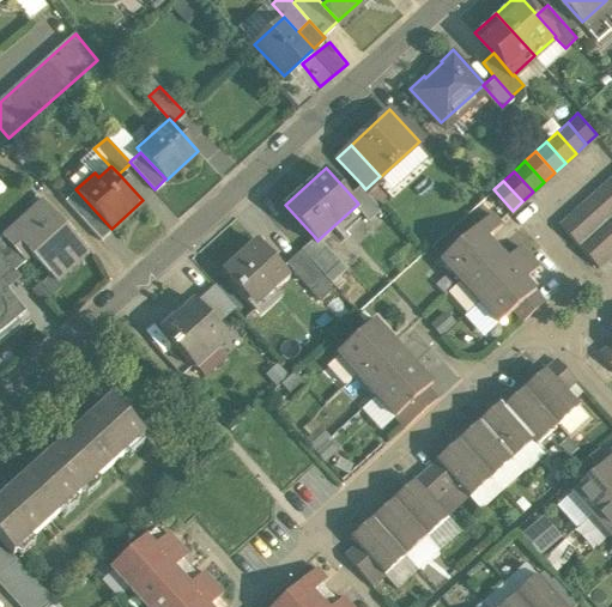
[(365,189),(361,183),(350,194),(358,204),(357,205),(369,218),(382,207),(365,189)]
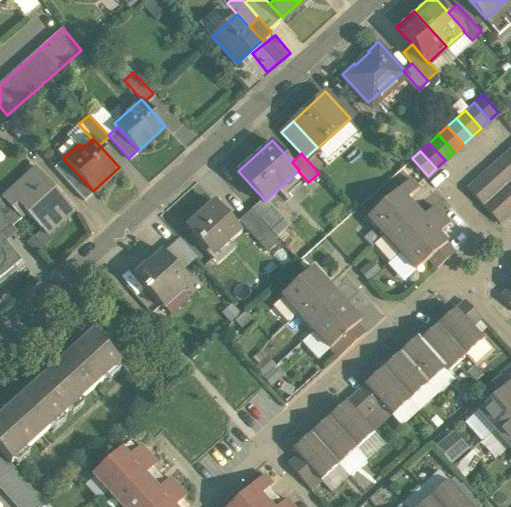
[(510,161),(504,153),(495,161),(510,178),(510,161)]
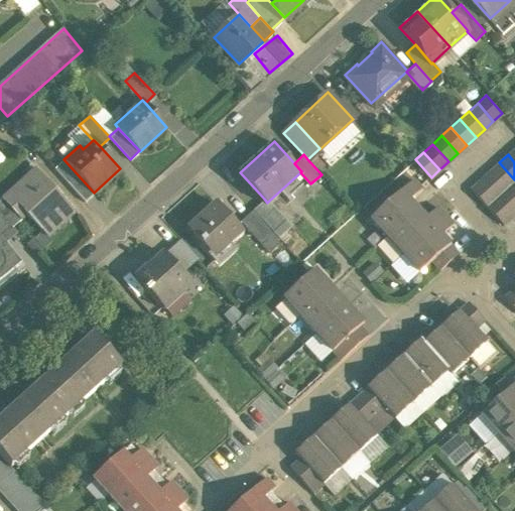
[(63,159),(54,167),(85,201),(94,193),(63,159)]
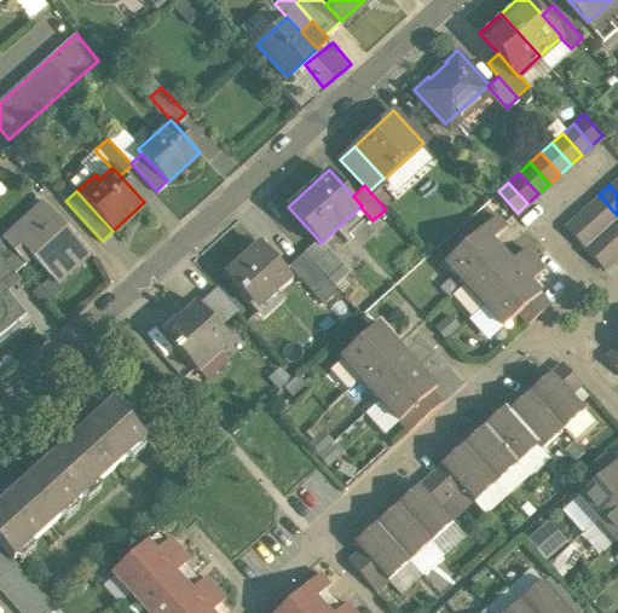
[(617,215),(599,195),(588,204),(607,226),(617,218),(617,215)]
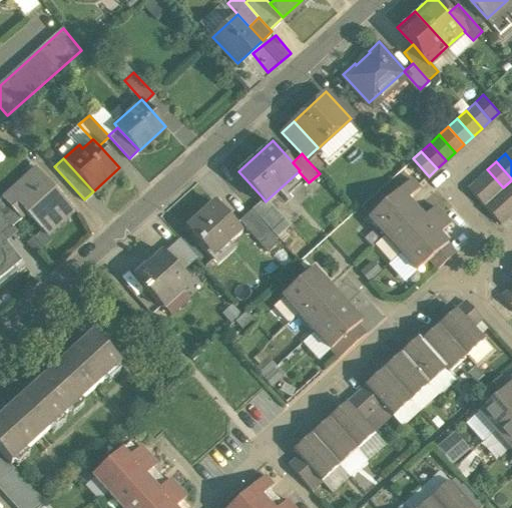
[(73,208),(37,168),(3,196),(21,216),(27,211),(46,232),(73,208)]
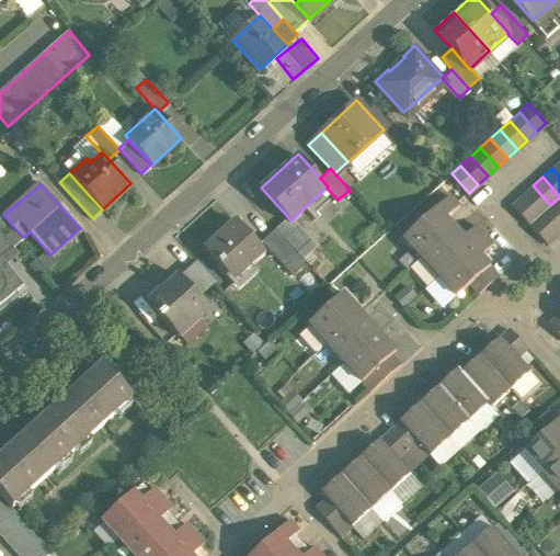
[(550,205),(533,185),(523,194),(540,214),(550,205)]
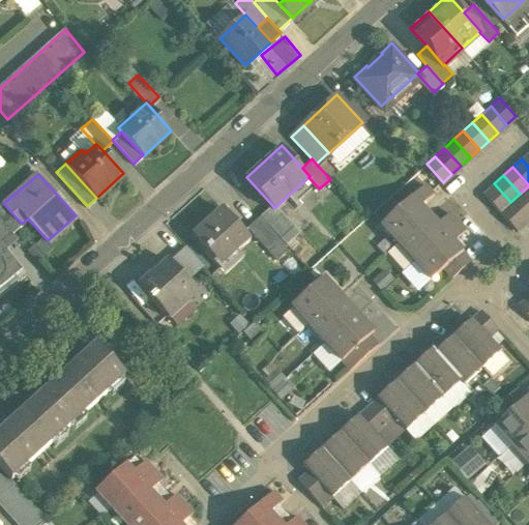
[(425,182),(382,223),(399,240),(430,211),(421,203),(434,192),(425,182)]
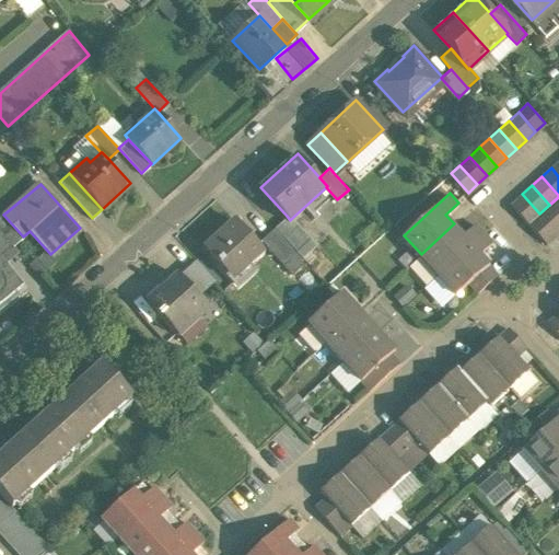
[(539,214),(522,194),(512,203),(530,222),(539,214)]
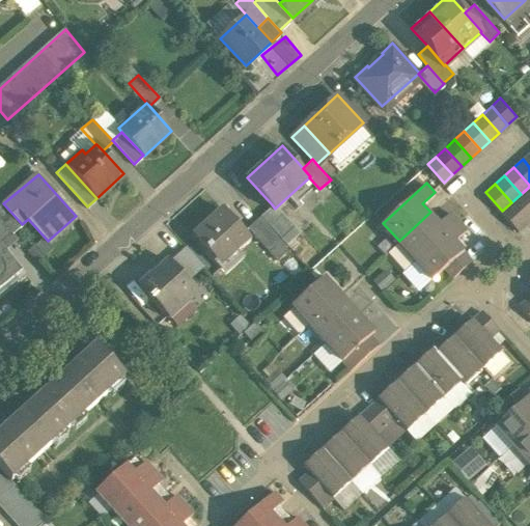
[(529,187),(521,194),(529,204),(529,187)]
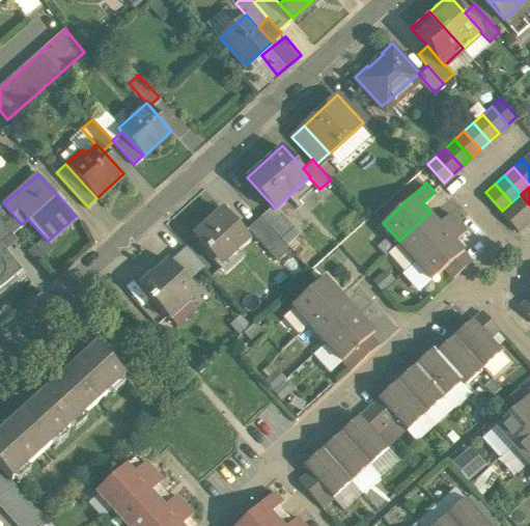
[(529,204),(521,194),(511,202),(528,221),(529,220),(529,204)]
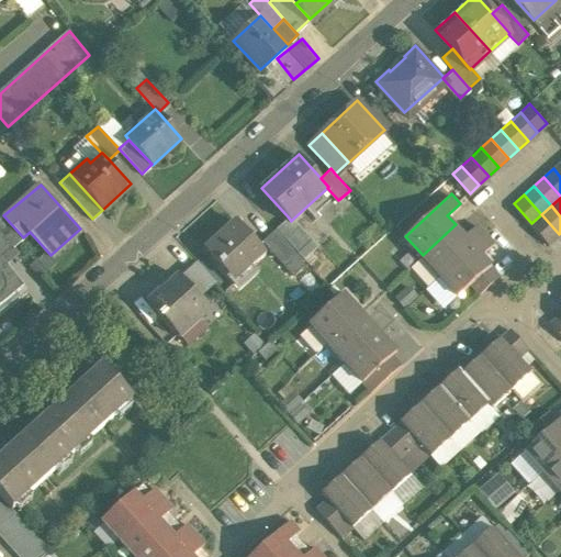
[(559,234),(541,214),(531,223),(549,243),(559,234)]
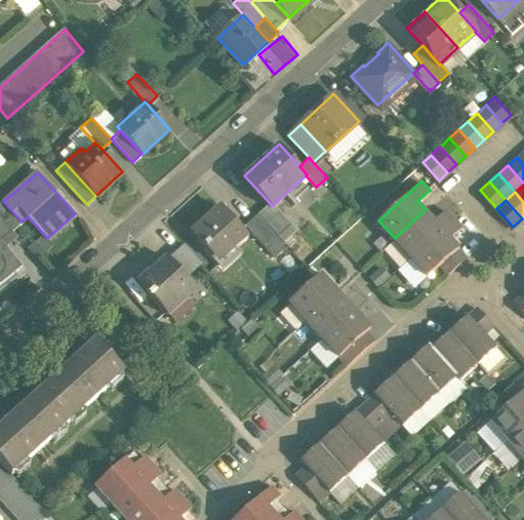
[(22,222),(3,201),(0,203),(0,214),(12,230),(22,222)]
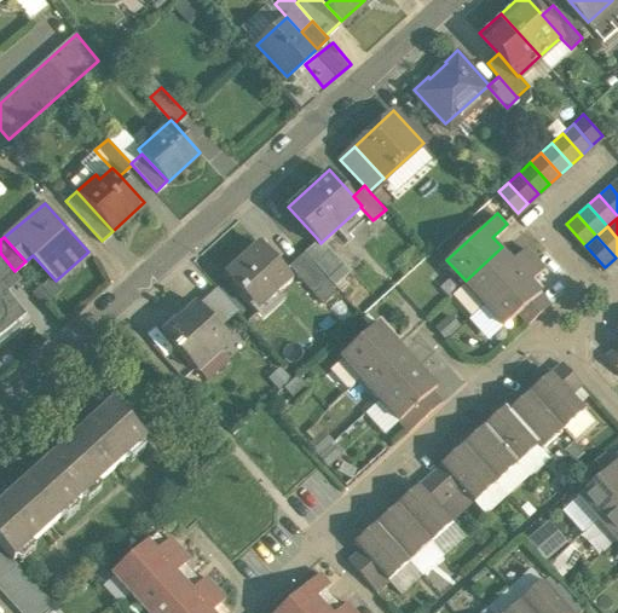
[(345,261),(324,240),(321,243),(317,238),(305,249),(328,275),(329,276),(345,261)]
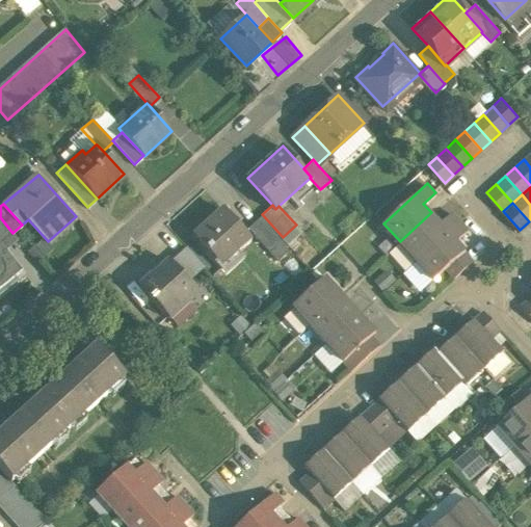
[(217,214),(194,234),(209,249),(211,247),(221,259),(248,234),(226,209),(218,215),(217,214)]
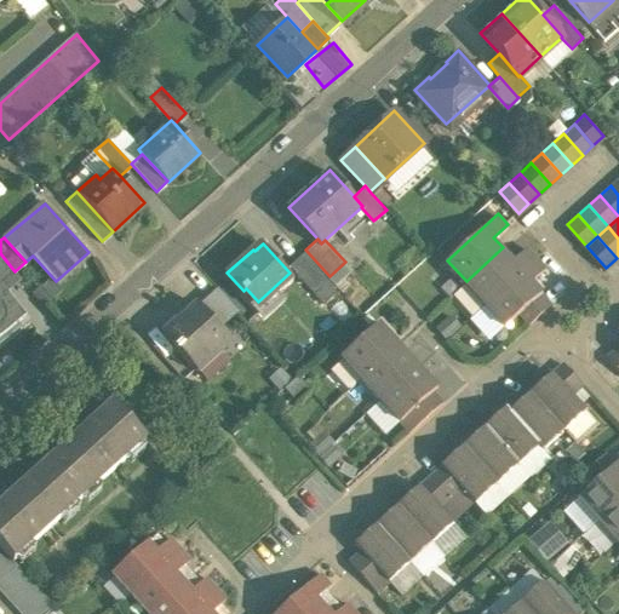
[(503,247),(466,281),(486,303),(537,256),(528,246),(514,259),(503,247)]
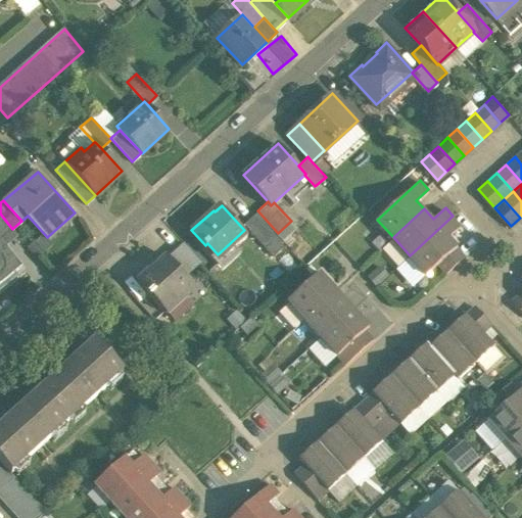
[(257,210),(244,223),(265,244),(277,232),(257,210)]
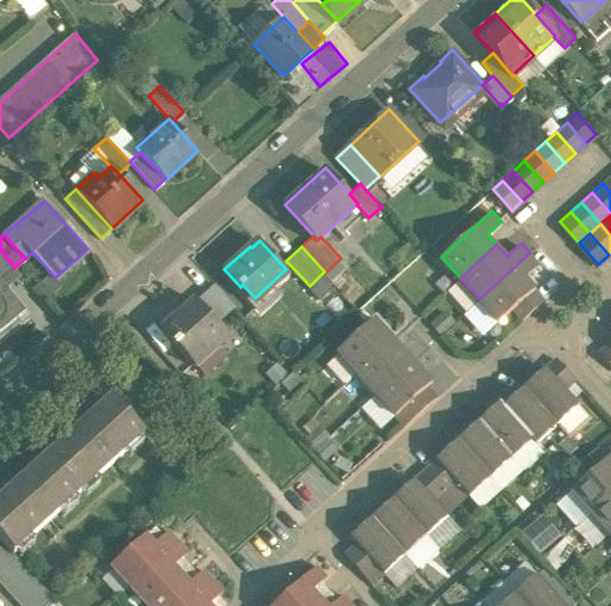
[(14,268),(0,250),(0,279),(14,268)]
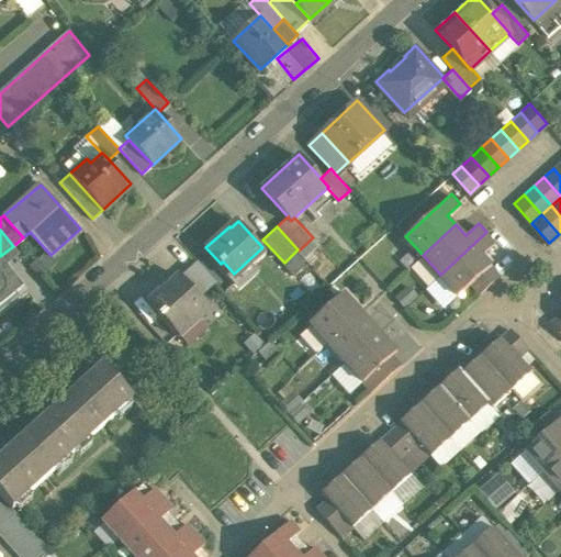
[(486,232),(440,275),(458,294),(472,281),(492,264),(482,254),(495,242),(486,232)]
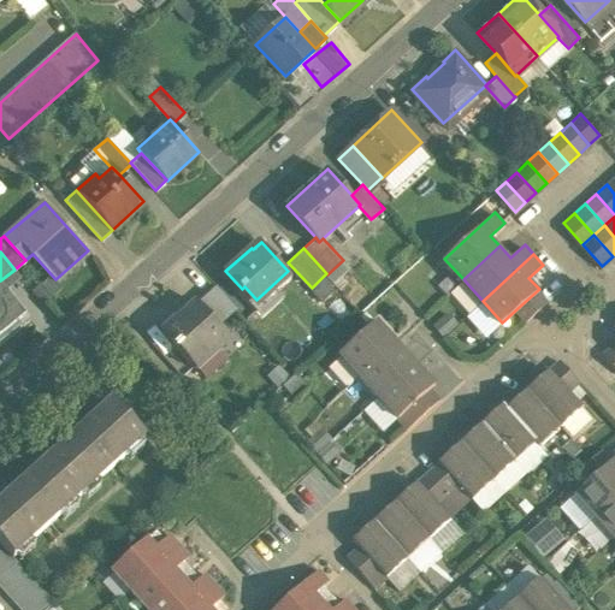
[(343,260),(327,274),(333,282),(349,267),(343,260)]
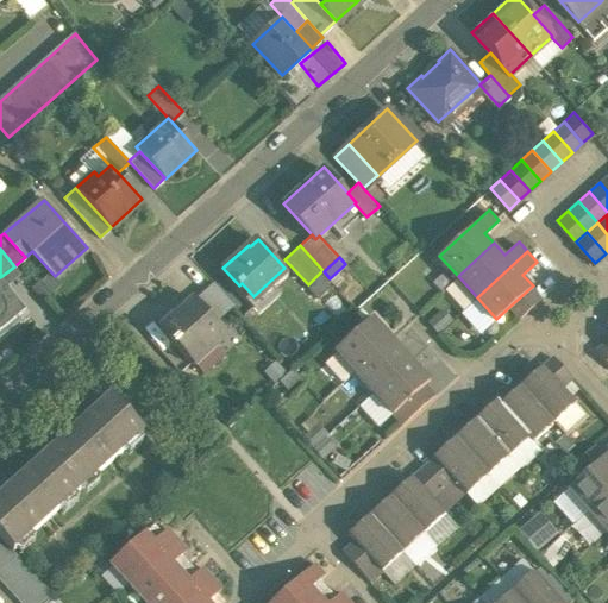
[(323,270),(308,284),(319,296),(333,282),(330,278),(324,271),(323,270)]
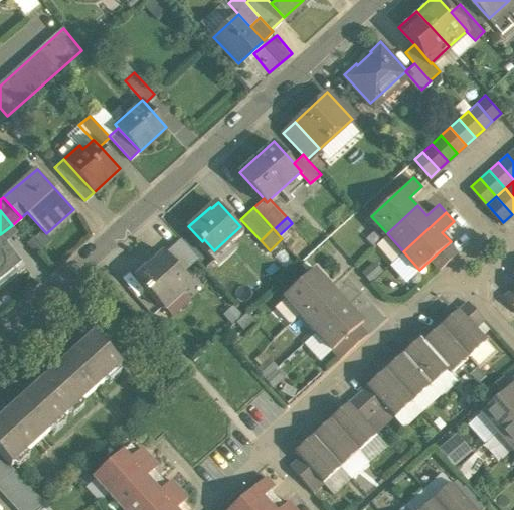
[(0,276),(20,259),(0,234),(0,276)]
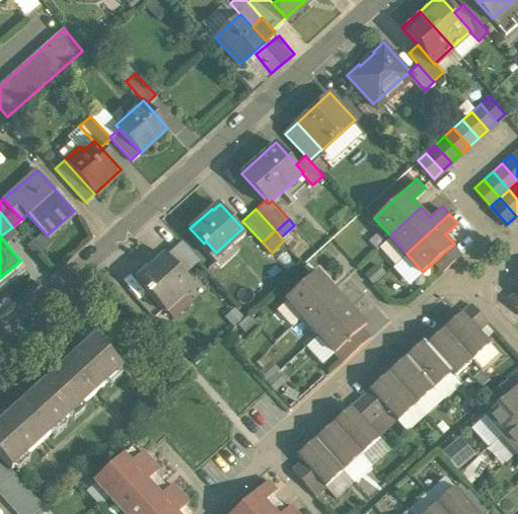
[(200,258),(182,238),(172,247),(191,267),(200,258)]
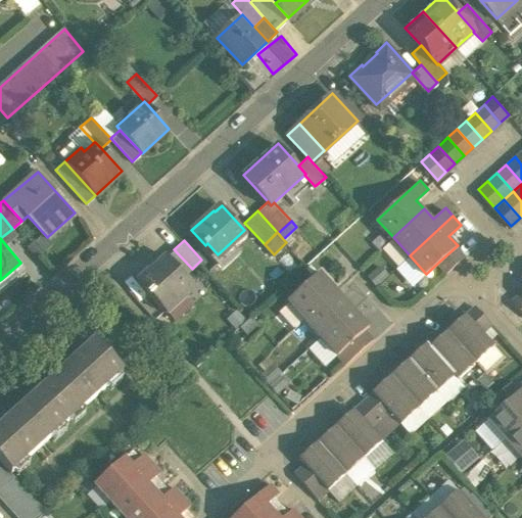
[(458,245),(439,262),(446,271),(465,254),(458,245)]
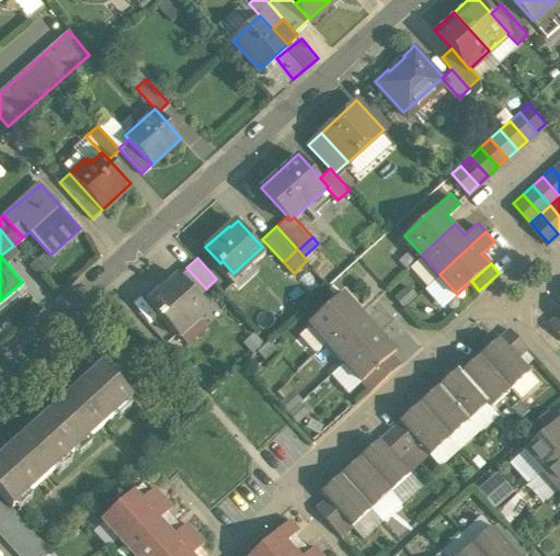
[(206,288),(186,268),(180,274),(198,295),(206,288)]
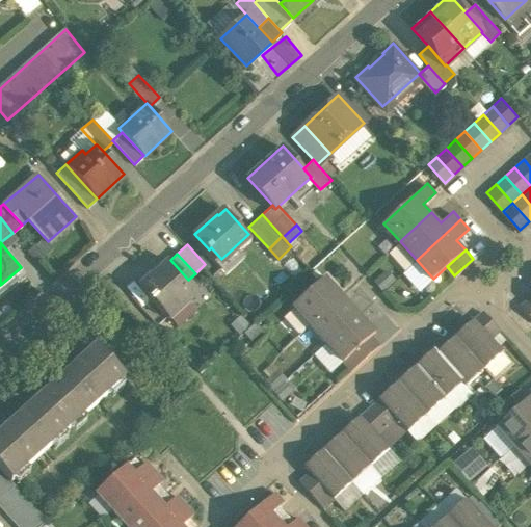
[(188,280),(170,260),(153,275),(152,274),(140,285),(169,317),(198,291),(188,280)]
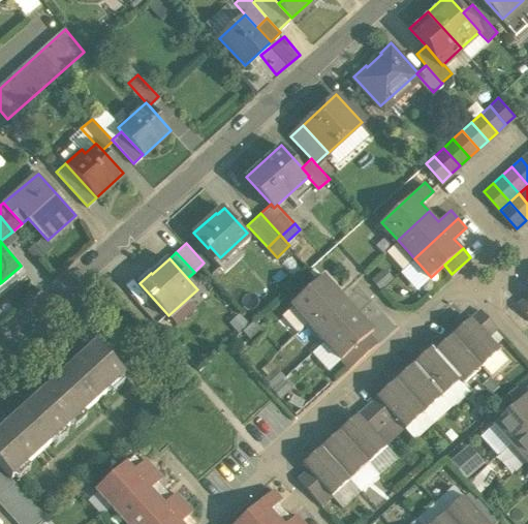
[(323,274),(291,302),(308,320),(340,293),(323,274)]
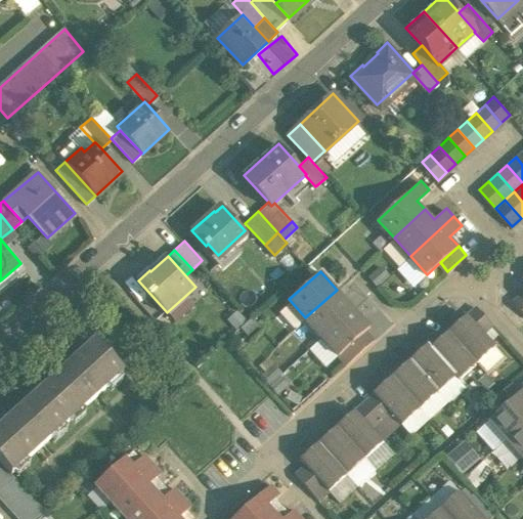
[(337,290),(305,317),(321,336),(353,308),(337,290)]
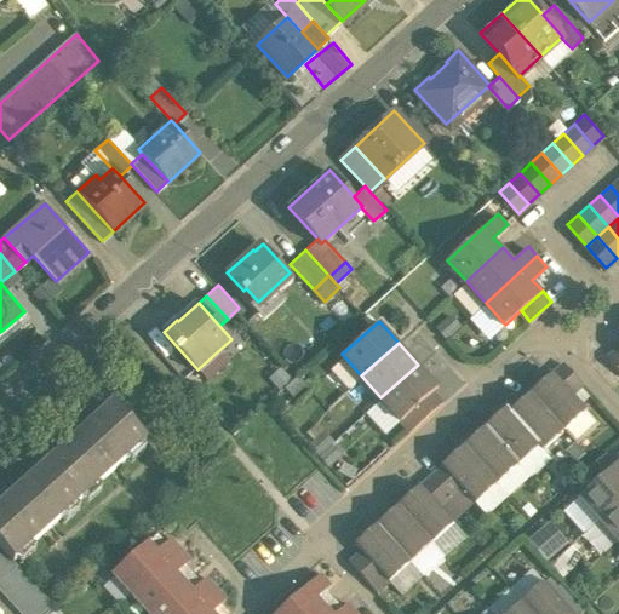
[(618,346),(608,355),(618,367),(618,346)]
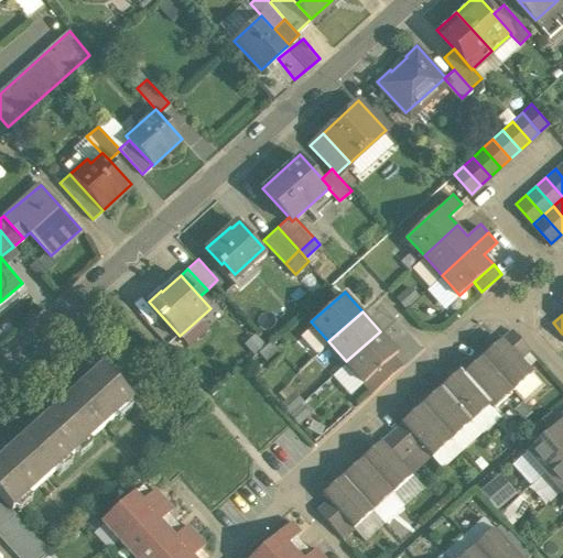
[(530,348),(512,328),(502,337),(520,356),(530,348)]
